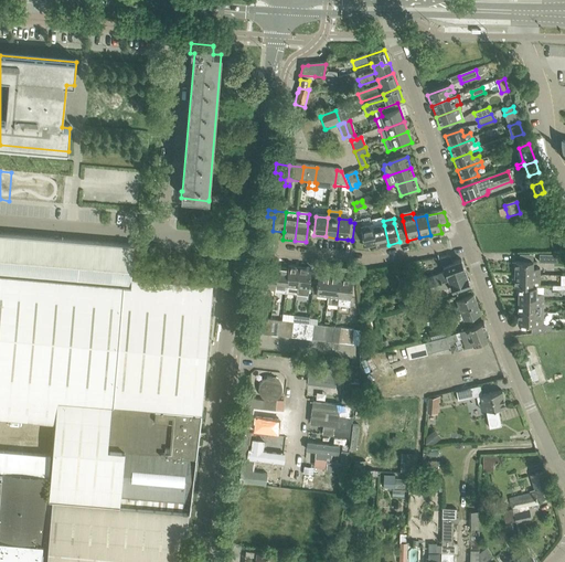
[(354,223),(352,241),(353,241),(353,240),(363,241),(364,247),(375,245),(376,247),(377,247),(374,228),(373,225),(372,225),(363,228),(362,221),(354,223)]
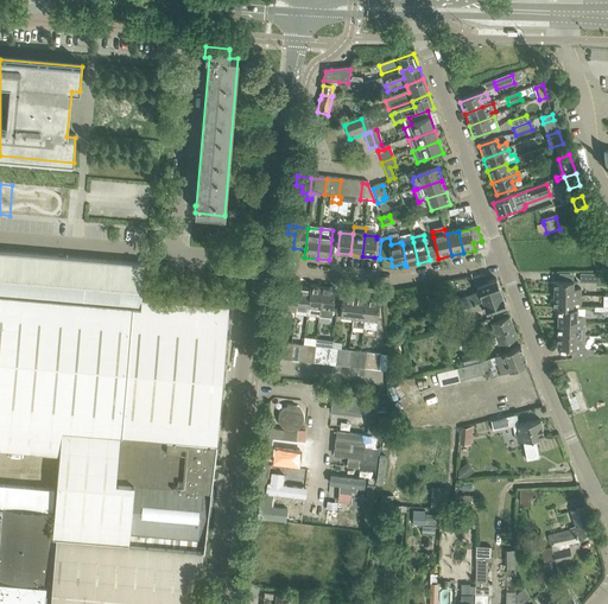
[(413,242),(403,245),(406,266),(418,264),(413,242)]
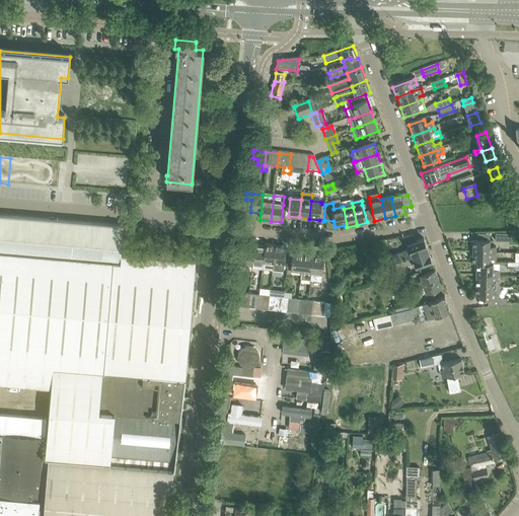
[(0,252),(120,264),(121,255),(123,227),(0,216),(0,252)]
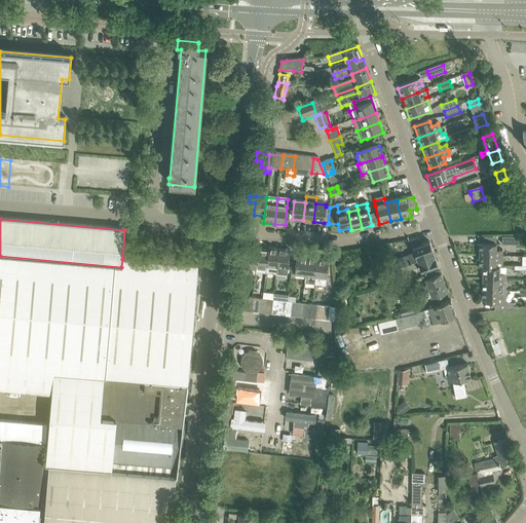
[(519,247),(519,239),(501,238),(501,247),(519,247)]
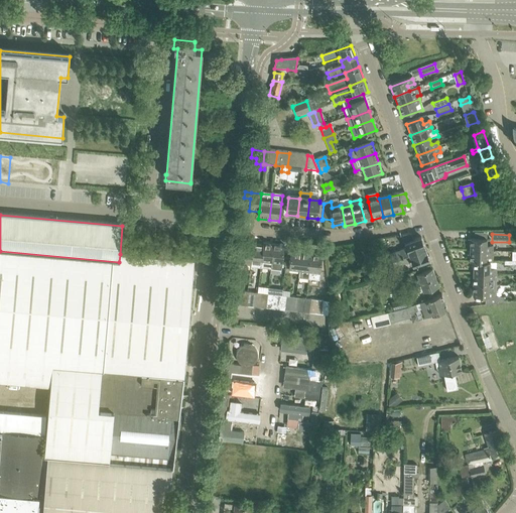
[(411,235),(400,237),(402,245),(403,245),(413,242),(411,235)]
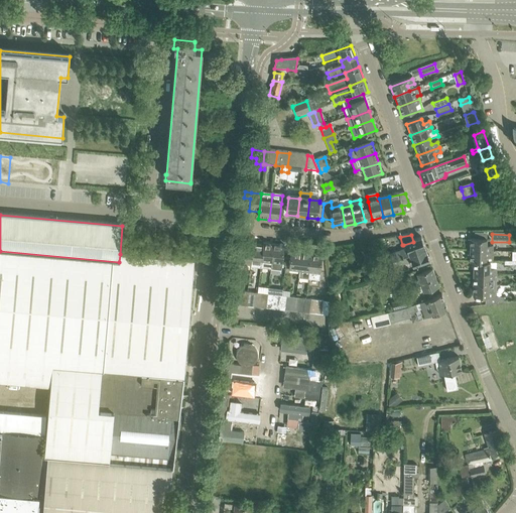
[(421,239),(413,242),(403,245),(405,245),(406,250),(389,256),(392,262),(425,250),(421,239)]
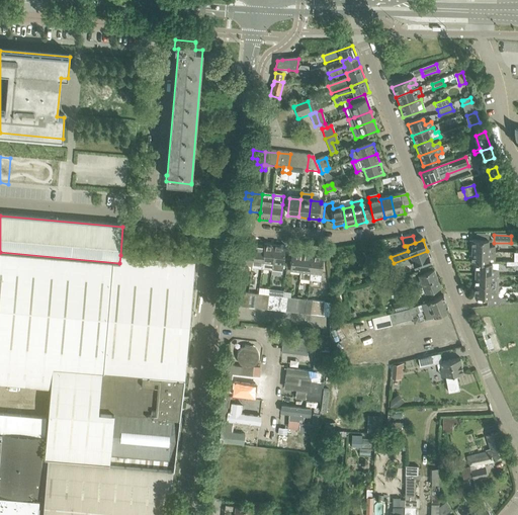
[(472,241),(471,253),(495,254),(495,249),(488,248),(488,242),(472,241)]
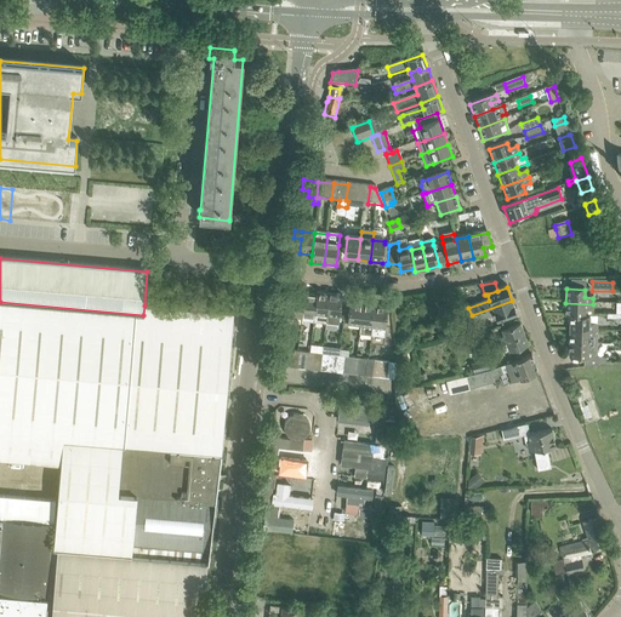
[(305,296),(302,320),(301,324),(314,325),(314,324),(318,295),(317,295),(317,297),(305,296)]
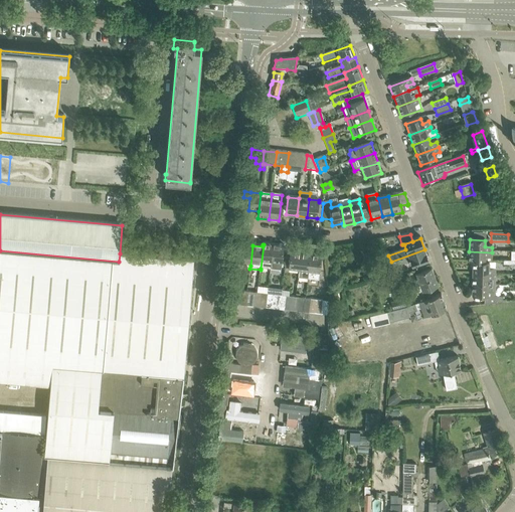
[(271,269),(272,264),(274,245),(264,244),(261,269),(271,270),(271,269)]
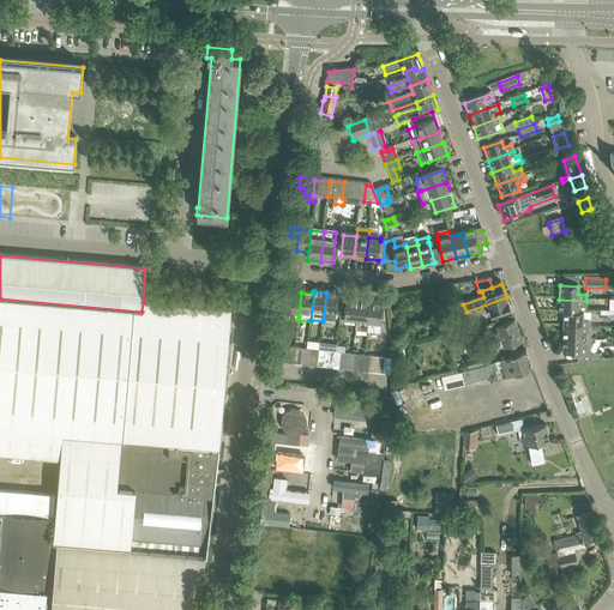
[(286,315),(299,316),(301,293),(300,295),(288,294),(287,310),(286,315)]
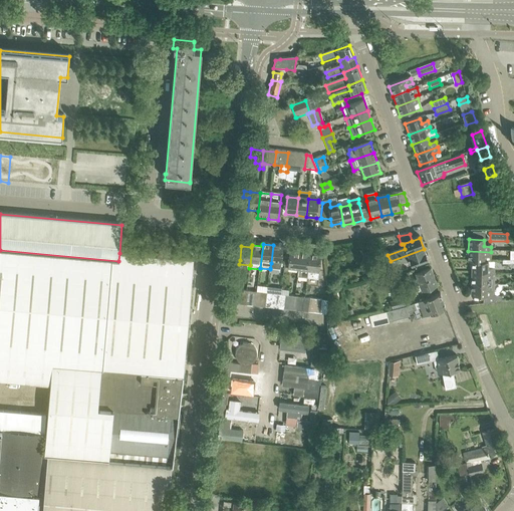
[(271,263),(270,268),(280,269),(283,246),(273,245),(271,263)]
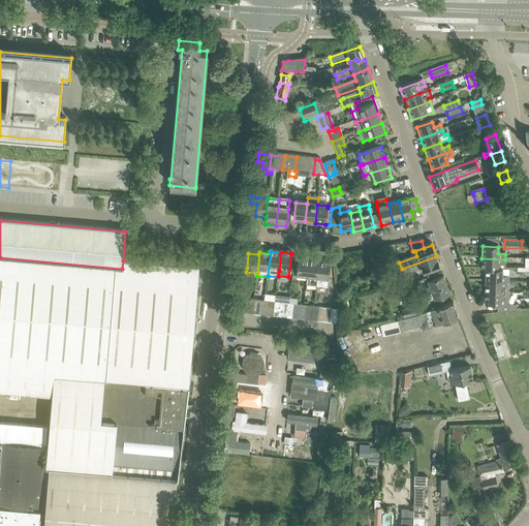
[(436,256),(402,269),(404,276),(422,269),(424,274),(440,269),(436,256)]
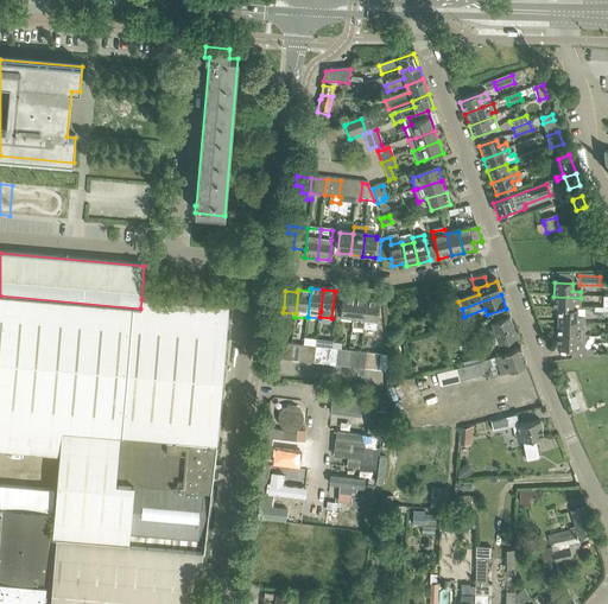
[(0,450),(57,455),(59,432),(120,438),(216,445),(228,306),(141,299),(140,309),(0,296),(0,450)]
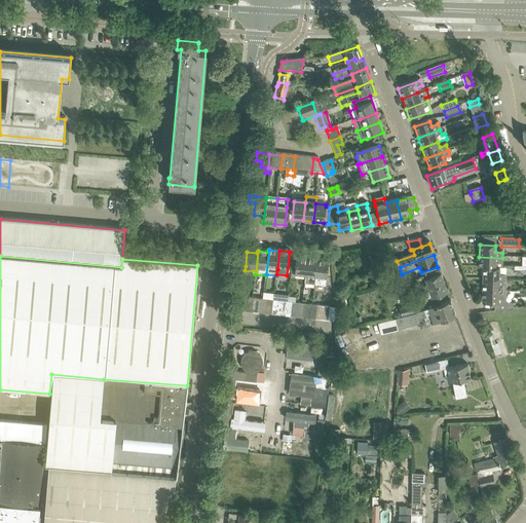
[(479,257),(479,269),(483,269),(499,269),(501,269),(502,258),(479,257)]
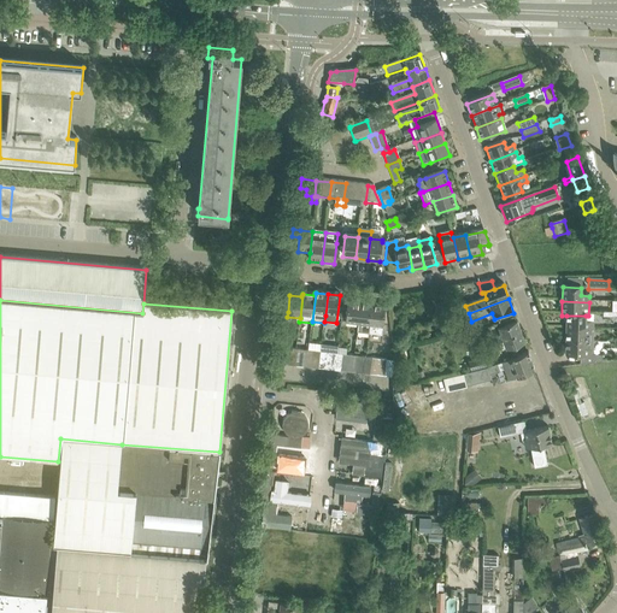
[(346,324),(358,325),(360,304),(348,302),(346,324)]
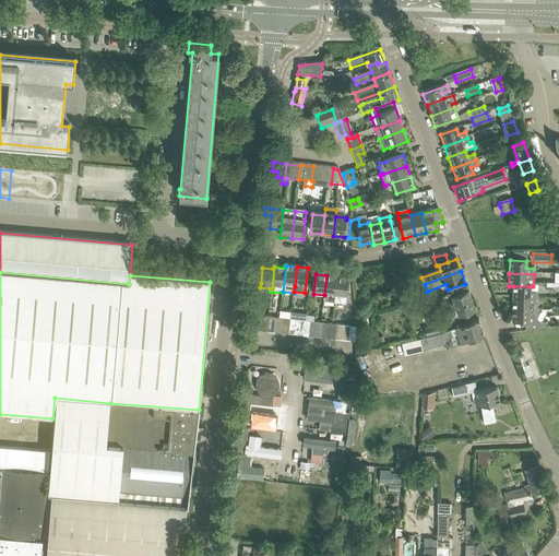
[(335,304),(335,296),(337,276),(326,275),(324,295),(323,303),(335,304)]
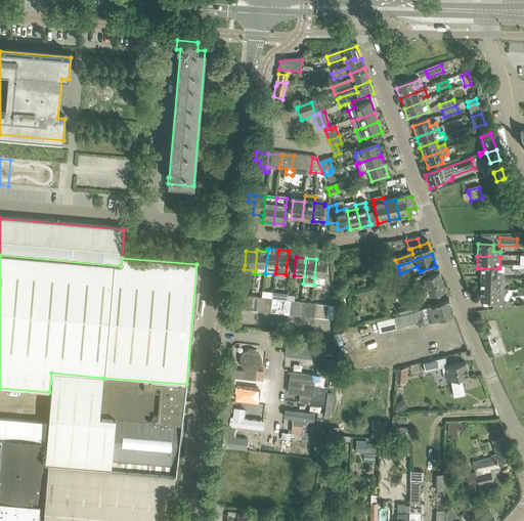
[(316,259),(314,277),(314,285),(324,286),(328,261),(316,259)]
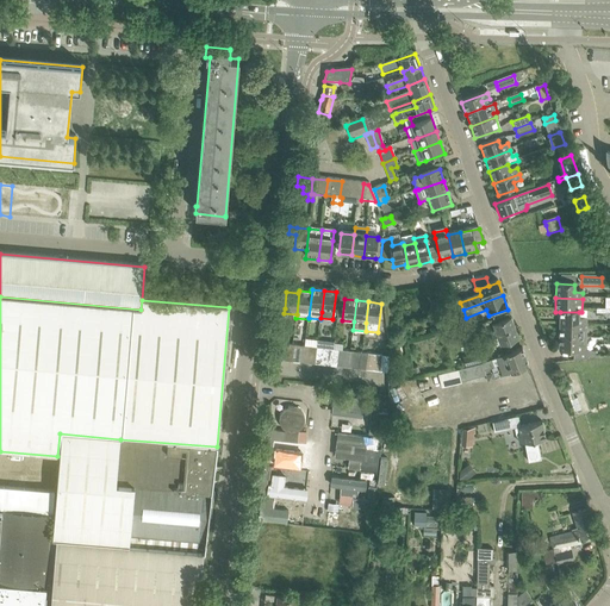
[(560,312),(560,325),(586,326),(586,318),(579,318),(579,312),(560,312)]
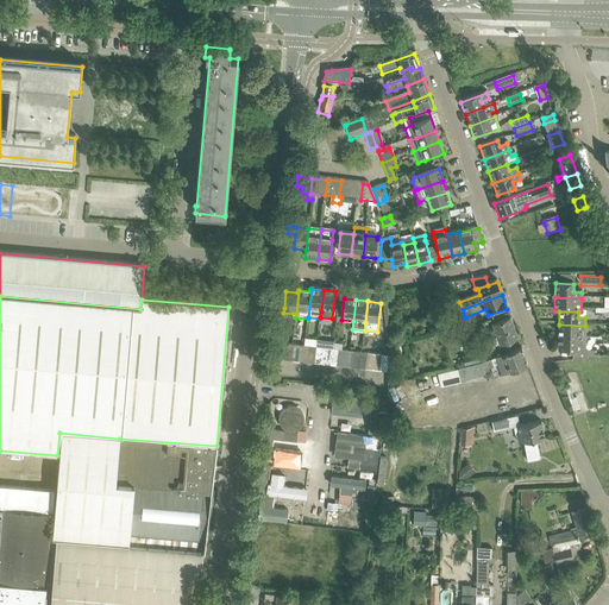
[(500,347),(518,340),(510,319),(493,326),(494,332),(490,333),(493,338),(490,341),(493,345),(496,347),(500,346),(500,347)]
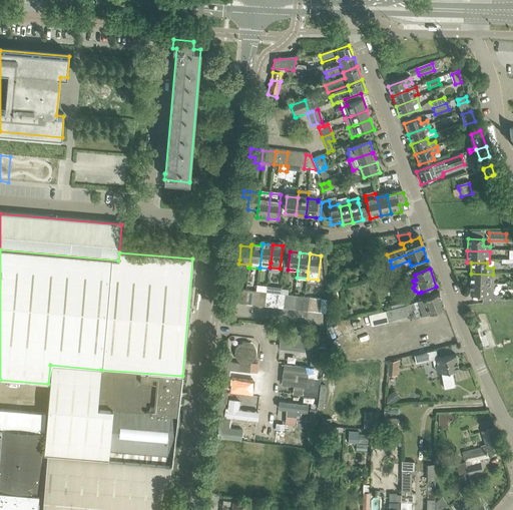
[(470,285),(493,286),(493,275),(471,274),(470,285)]
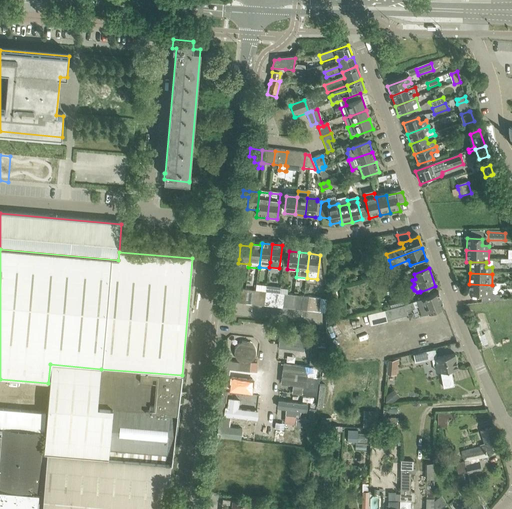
[(481,304),(496,302),(499,302),(500,296),(492,296),(492,285),(469,284),(469,296),(481,296),(481,304)]
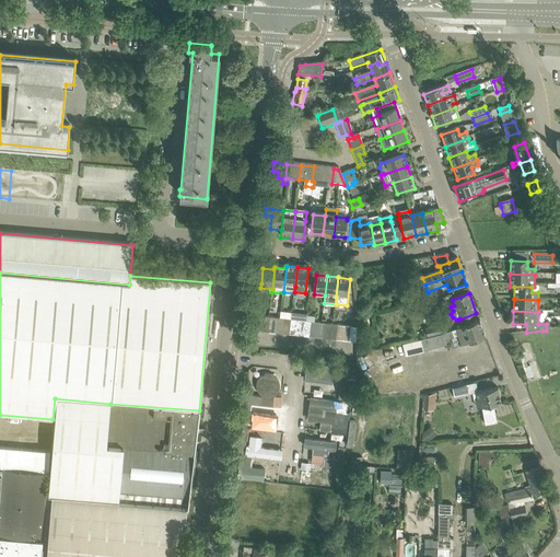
[(257,317),(255,333),(263,334),(265,318),(257,317)]
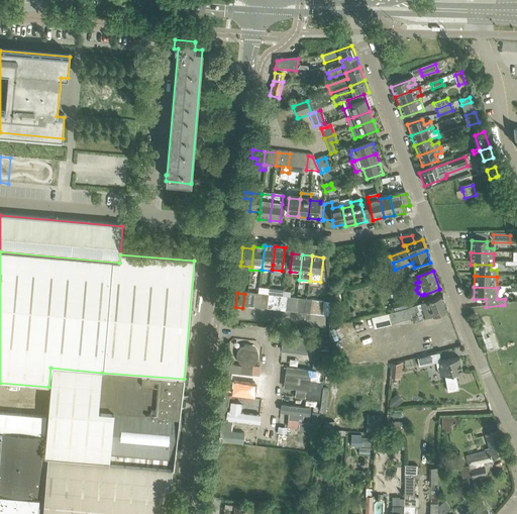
[(276,297),(269,297),(267,310),(274,311),(276,297)]
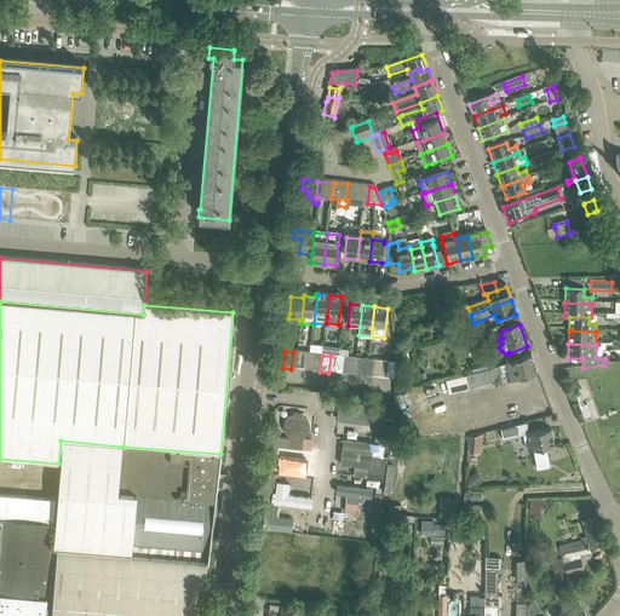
[(491,372),(465,376),(469,390),(493,384),(494,384),(492,378),(501,375),(507,373),(511,385),(538,374),(530,356),(499,368),(491,372)]
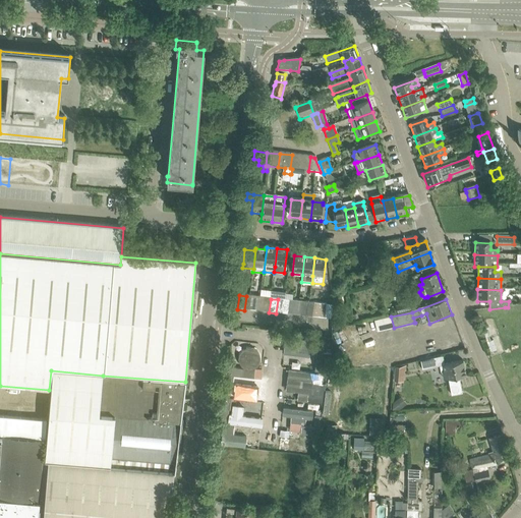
[(308,303),(301,302),(299,317),(307,318),(308,303)]
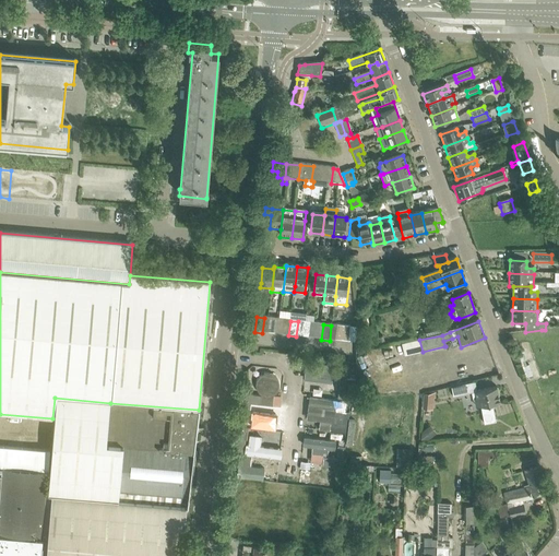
[(351,328),(343,327),(342,342),(356,344),(356,329),(351,328)]
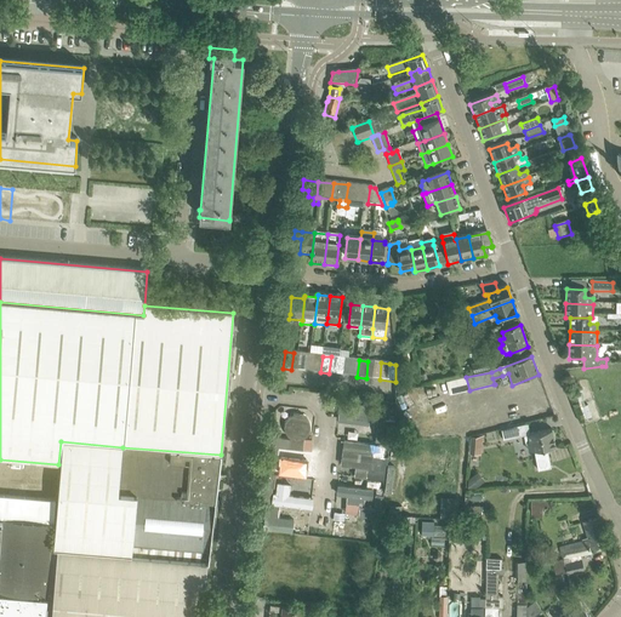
[(473,375),(489,371),(486,363),(471,366),(473,375)]
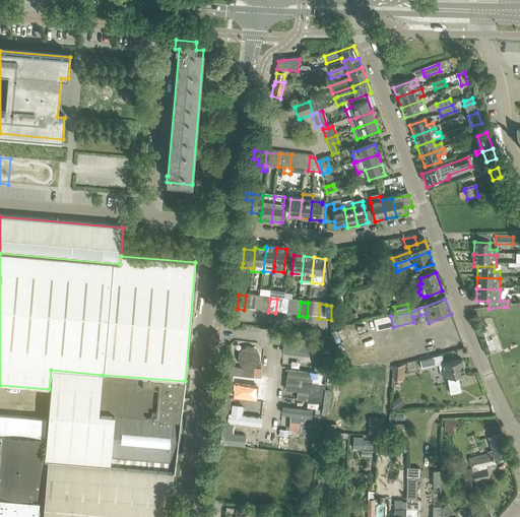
[(312,348),(283,345),(282,351),(296,353),(295,361),(311,363),(312,348)]
